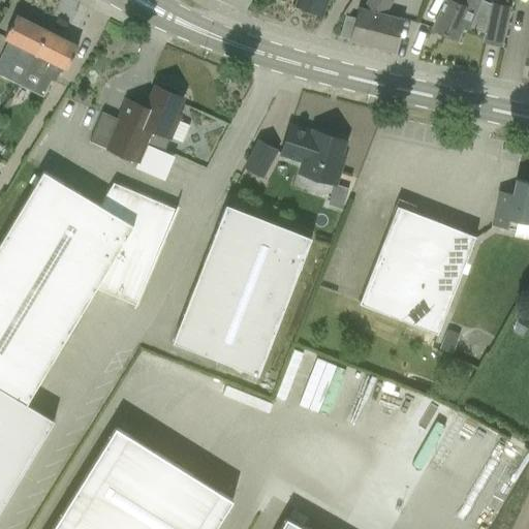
[(221,0),(244,11),(250,0),(221,0)]
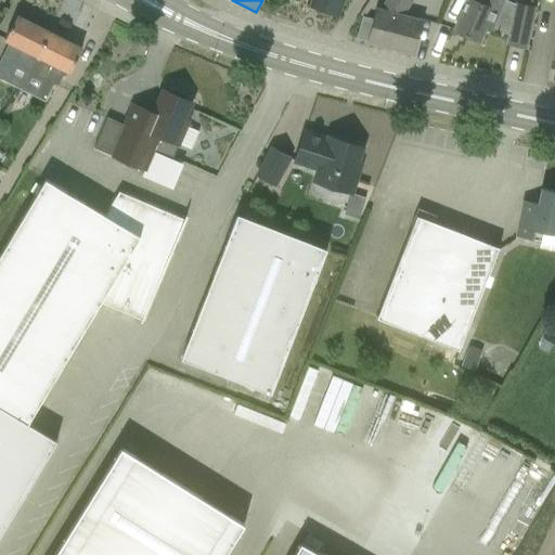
[(311,0),(309,5),(338,16),(344,0),(311,0)]
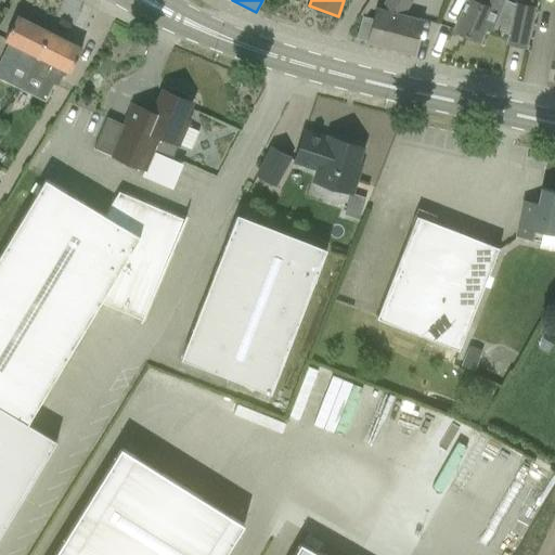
[(369,42),(412,54),(421,21),(403,15),(412,0),(385,0),(379,9),(376,20),(362,16),(357,38),(370,41),(369,42)]
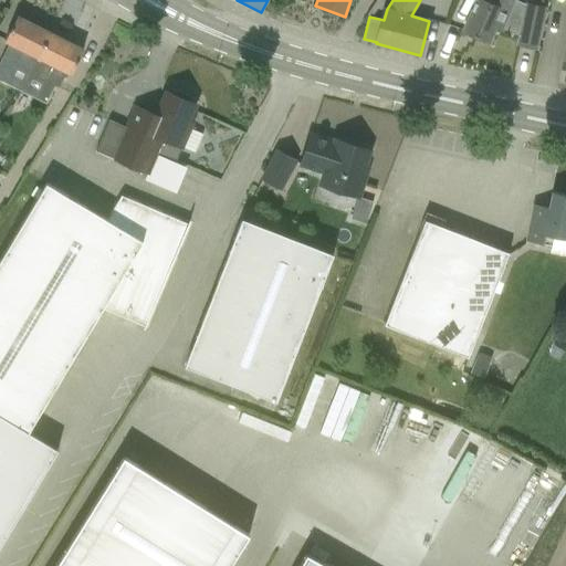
[(477,0),(463,32),(489,42),(495,27),(520,37),(517,46),(537,51),(545,9),(526,6),(523,20),(507,13),(512,0),(477,0)]
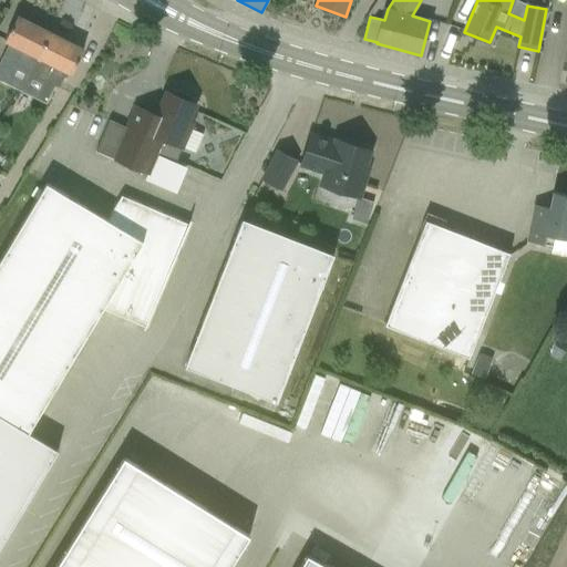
[(2,60),(30,74),(50,33),(18,17),(4,41),(10,43),(2,60)]
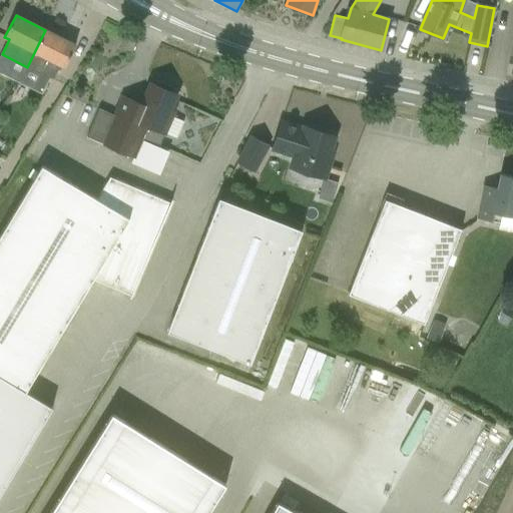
[(64,67),(75,45),(45,30),(27,67),(53,79),(60,65),(64,67)]
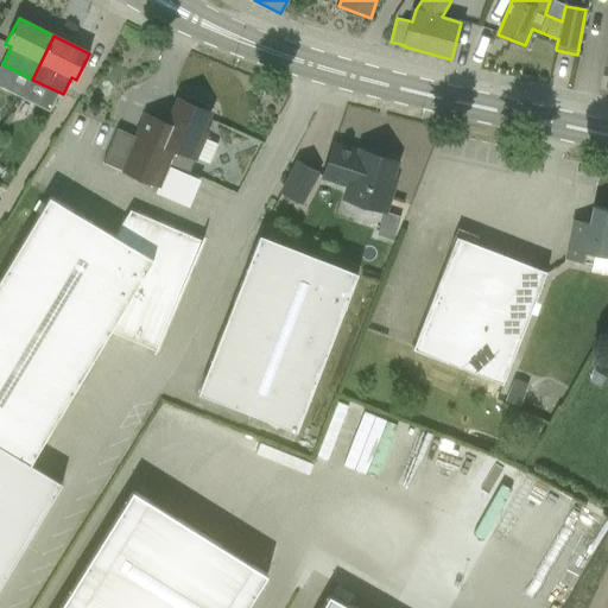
[(208,107),(208,106),(204,103),(201,101),(197,100),(192,97),(189,96),(184,96),(184,97),(185,97),(184,101),(178,99),(170,121),(165,122),(146,114),(137,138),(118,130),(103,163),(159,187),(169,165),(189,173),(207,132),(202,131),(210,112),(206,111),(207,107),(208,107)]
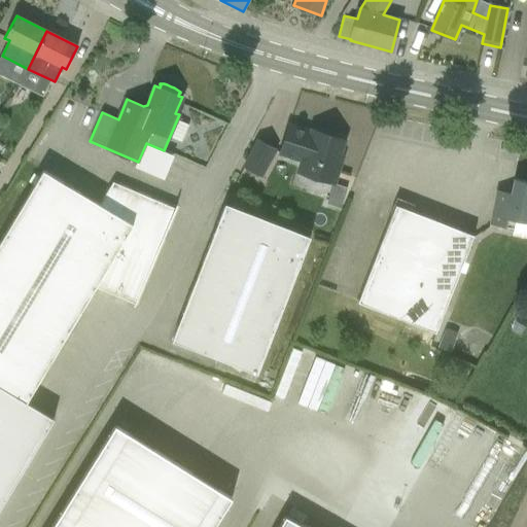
[(279,157),(299,164),(294,174),(336,187),(343,163),(340,162),(347,141),(310,130),(309,133),(289,127),(279,157)]
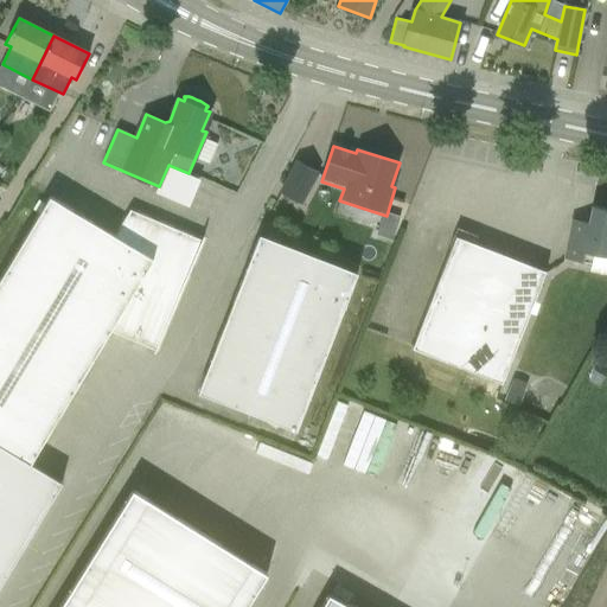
[(294,163),(278,195),(301,208),(318,176),(294,163)]
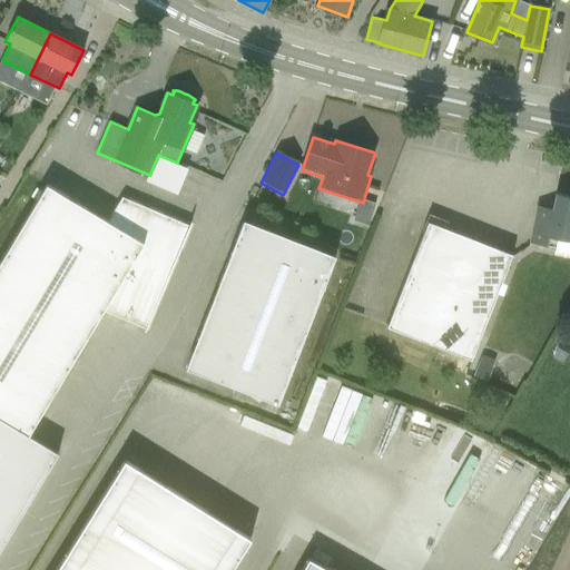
[(0,262),(0,419),(28,436),(104,311),(147,328),(190,226),(123,197),(108,222),(47,185),(0,262)]
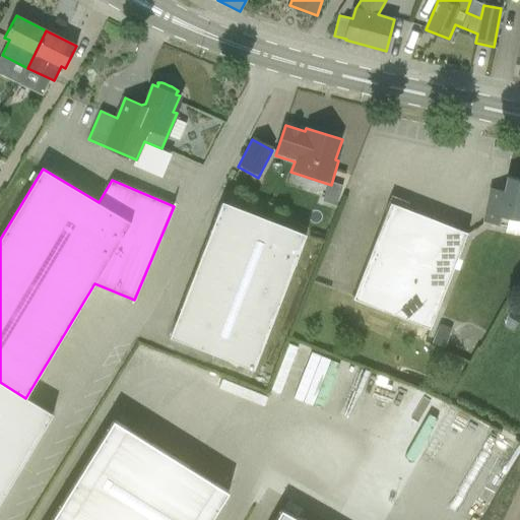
[(491,188),(490,194),(483,221),(507,226),(509,218),(519,219),(519,179),(507,177),(505,191),(491,188)]
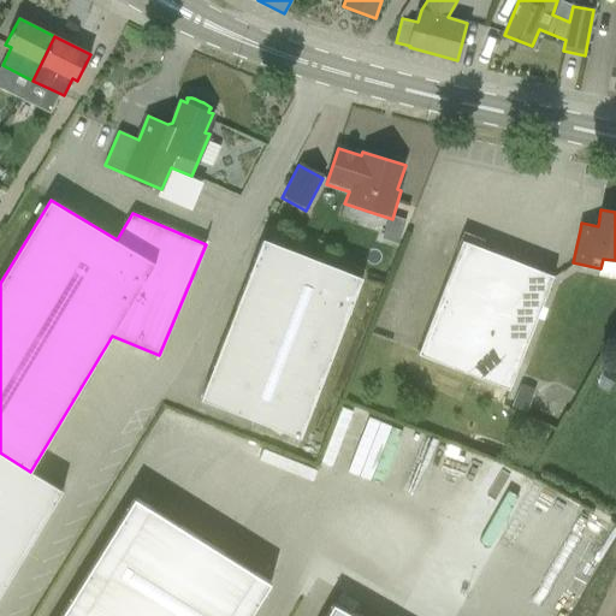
[(362,279),(262,240),(200,398),(300,437),(362,279)]
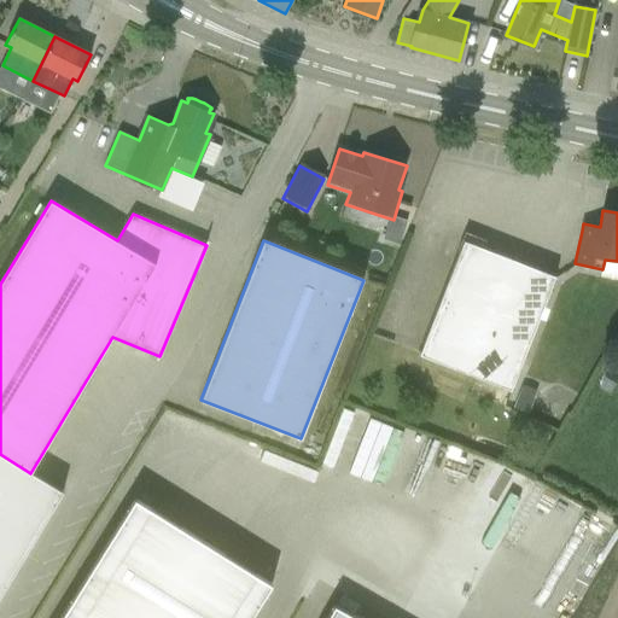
[(511,390),(555,277),(464,240),(419,355),(511,390)]
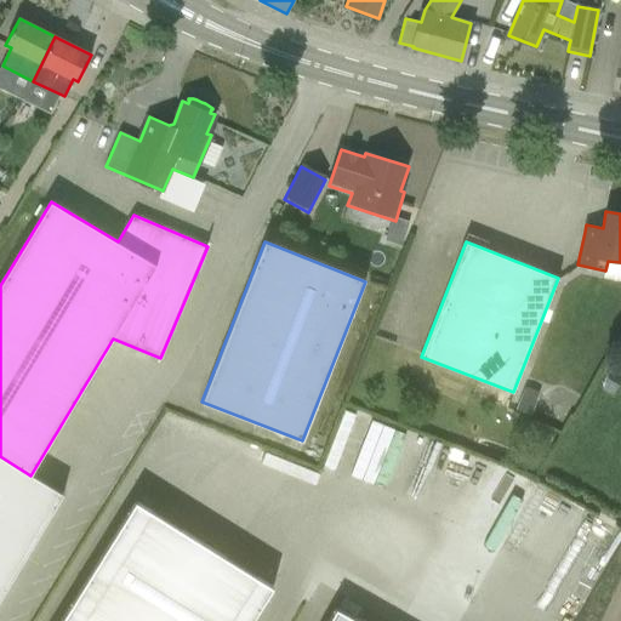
[(620,380),(611,375),(603,389),(613,396),(620,381),(620,380)]
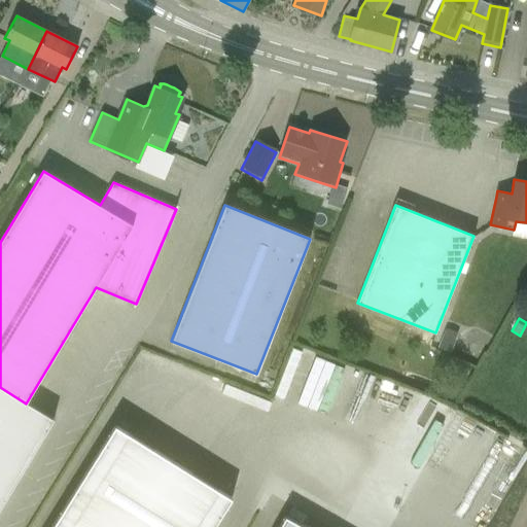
[(450,353),(458,334),(446,328),(437,348),(450,353)]
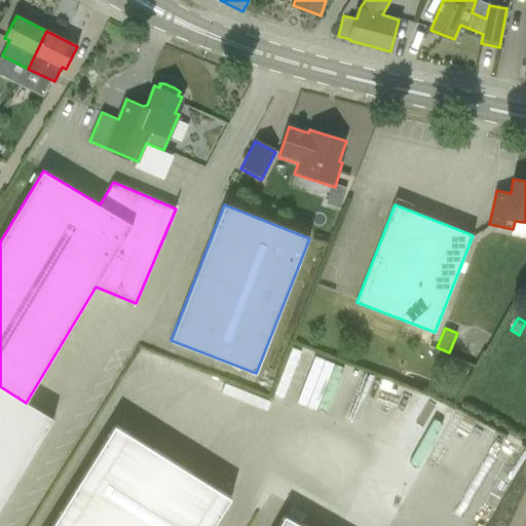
[(26,403),(0,386),(0,502),(51,417),(26,403)]
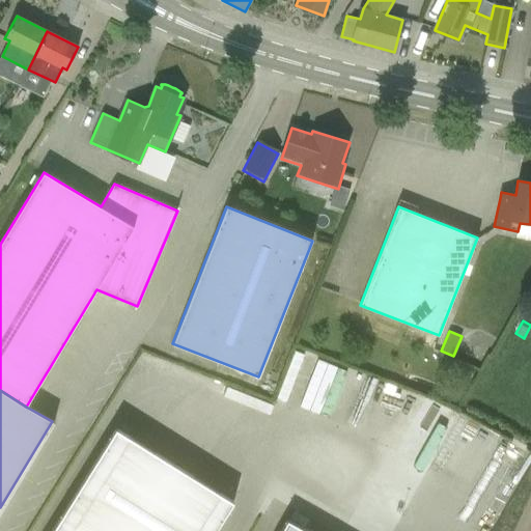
[(215,530),(233,502),(116,428),(52,530),(215,530)]
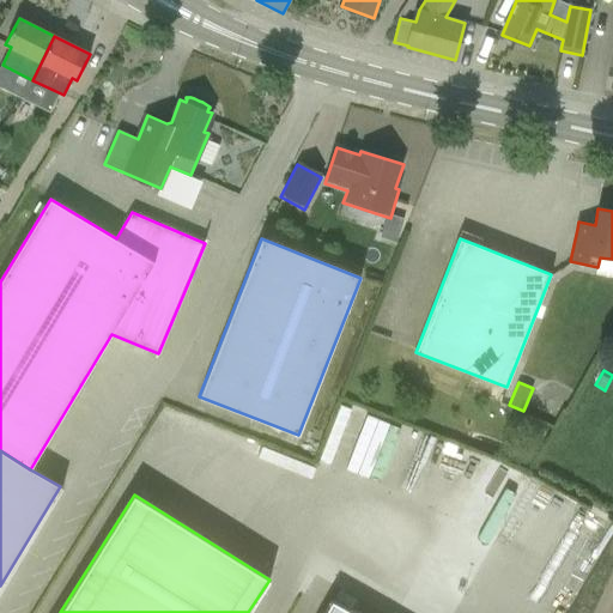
[(393,612),(343,584),(326,612),(393,612)]
